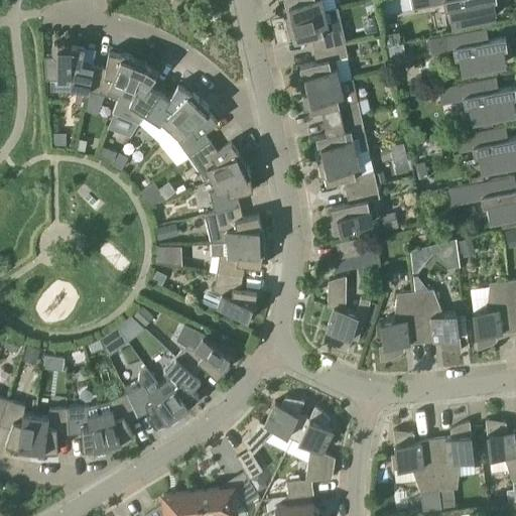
[(285,19),(325,10),(321,0),(284,0),(286,3),(282,4),(285,19)]
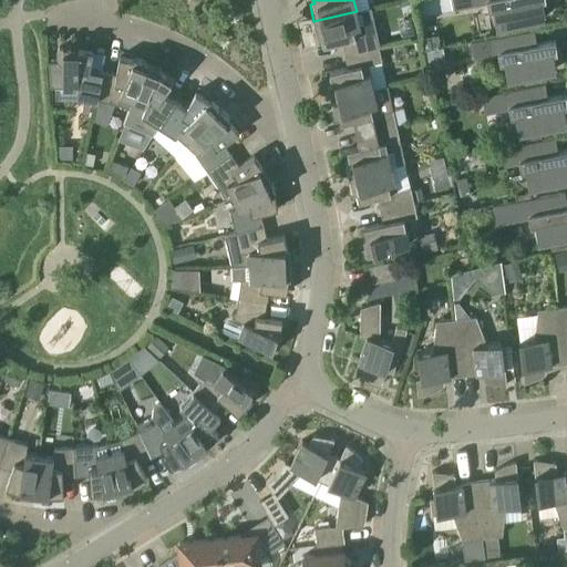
[(453,0),(454,7),(487,0),(490,11),(493,10),(496,27),(545,17),(542,0),(545,0),(453,0)]
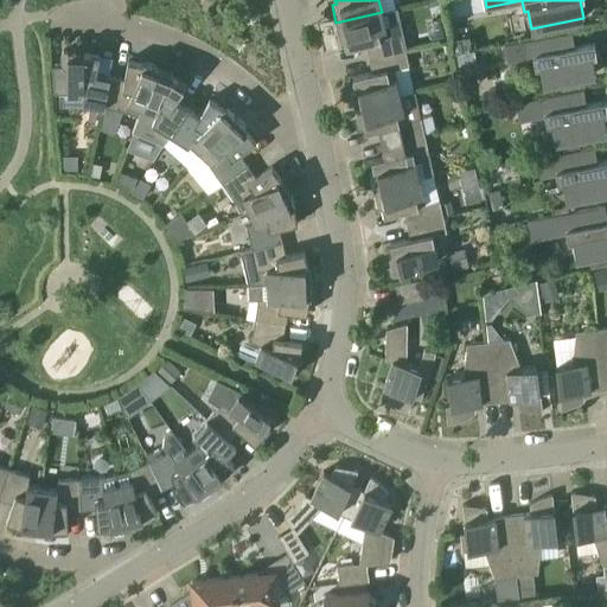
[(366,44),(369,58),(406,51),(396,8),(382,12),(336,23),(340,39),(344,39),(346,49),(366,44)]
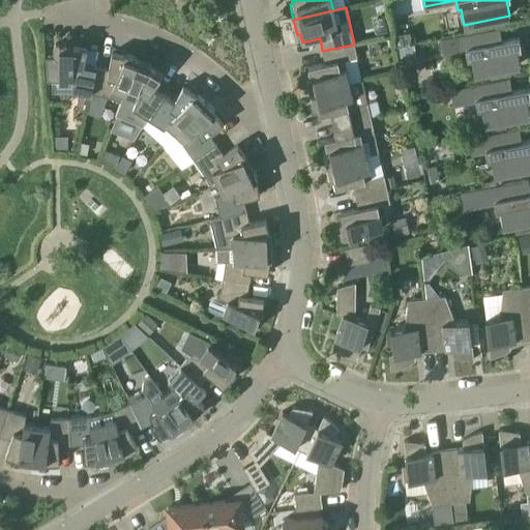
[(499,28),(494,29),(457,36),(460,51),(466,50),(468,59),(472,59),(474,74),(520,65),(518,50),(521,49),(519,38),(497,42),(495,30),(500,29),(499,28)]
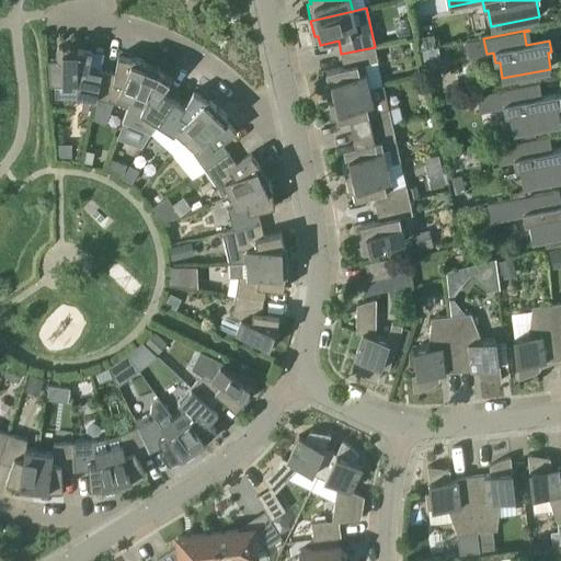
[(77,95),(96,100),(102,71),(89,69),(92,52),(78,48),(78,46),(63,46),(63,47),(58,47),(57,52),(56,56),(57,59),(58,63),(48,63),(50,87),(77,87),(77,95)]
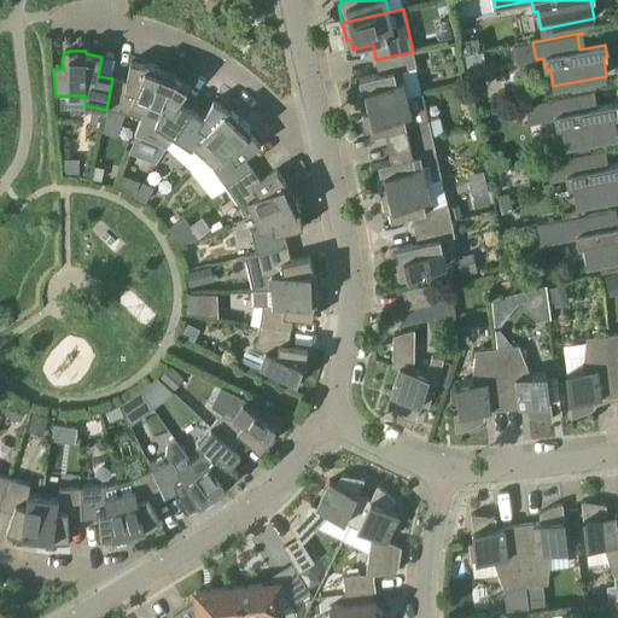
[(361,108),(408,97),(402,70),(417,68),(413,52),(375,59),(379,74),(360,79),(362,89),(357,89),(361,108)]
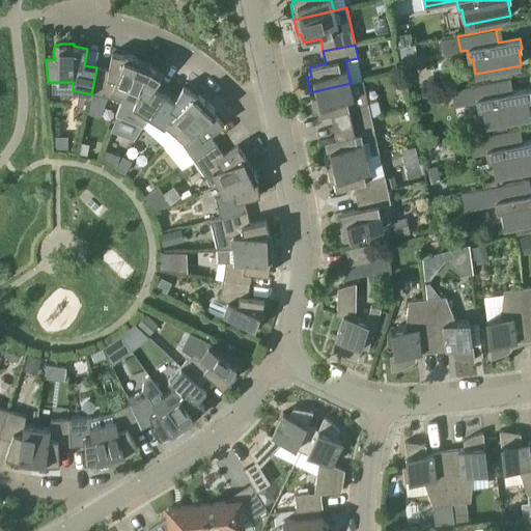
[(126,94),(139,59),(127,54),(126,56),(112,53),(109,70),(96,67),(91,94),(110,98),(113,89),(126,94)]
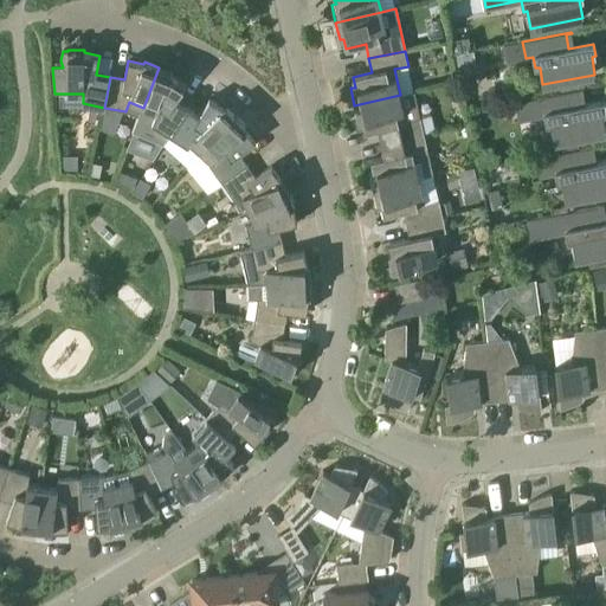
[(171,134),(187,108),(175,100),(186,84),(173,76),(174,73),(159,68),(143,108),(133,131),(163,144),(171,134)]
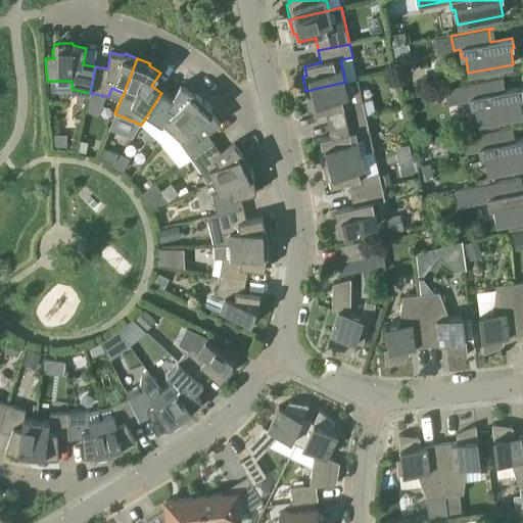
[(445,88),(448,102),(470,98),(472,108),(475,107),(478,123),(522,113),(522,112),(520,99),(522,98),(522,92),(522,87),(501,91),(497,79),(503,78),(503,77),(445,88)]
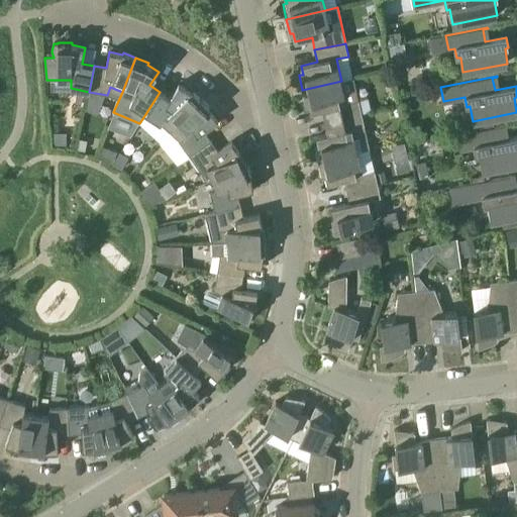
[(322,110),(325,122),(362,114),(353,79),(341,81),(302,90),(306,105),(309,104),(311,112),(322,110)]
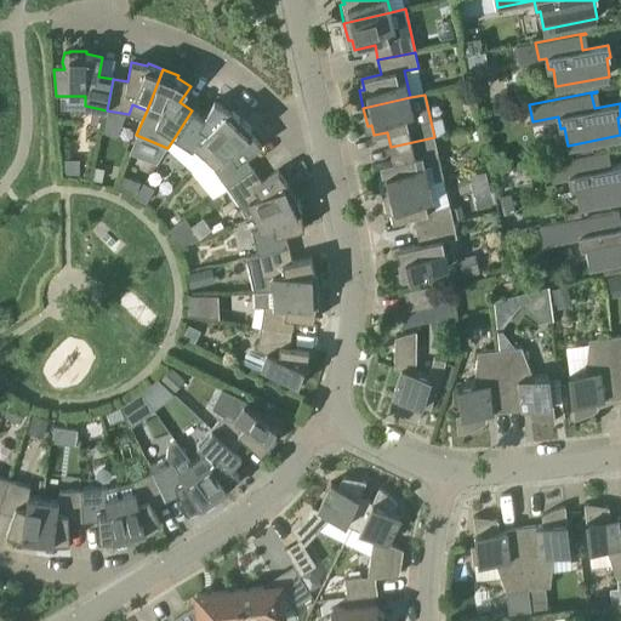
[(204,159),(241,120),(231,108),(228,110),(215,102),(204,119),(192,110),(175,137),(193,149),(204,159)]
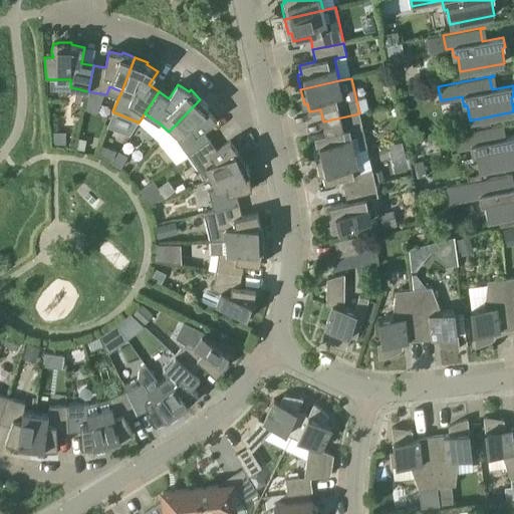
[(188,156),(210,141),(203,131),(216,120),(209,110),(210,108),(200,99),(169,132),(178,141),(188,156)]
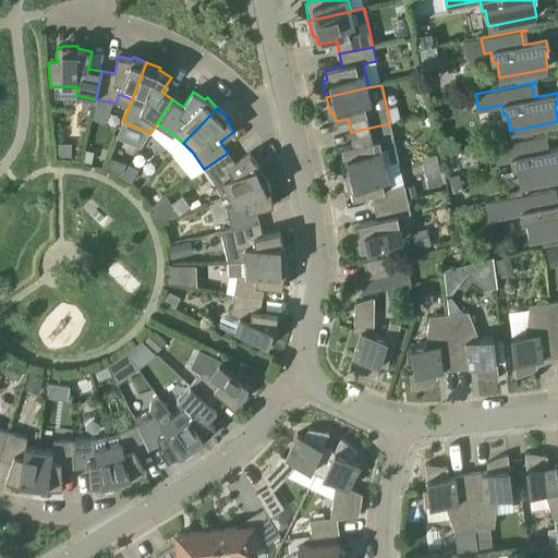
[(351,132),(354,145),(342,147),(343,157),(340,158),(343,173),(399,161),(390,123),(351,132)]
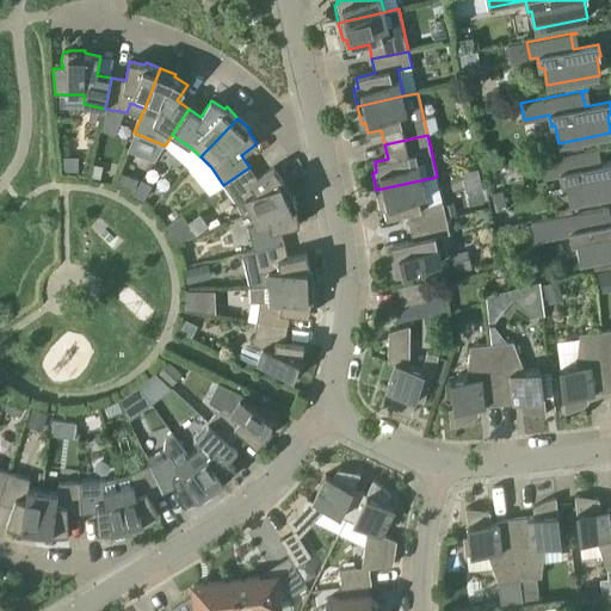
[(593,150),(599,149),(599,148),(522,164),(525,180),(560,173),(562,185),(567,184),(569,202),(610,192),(610,161),(596,165),(593,150)]
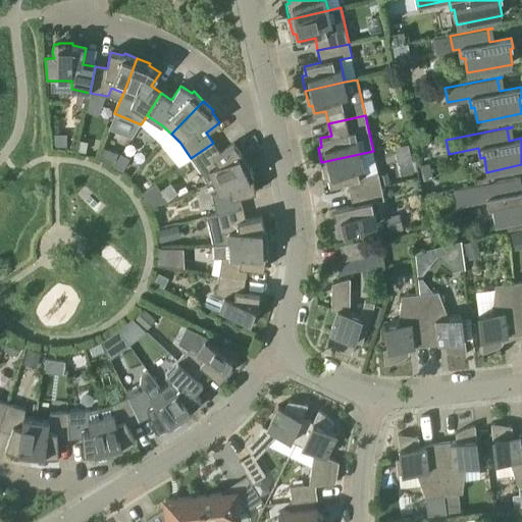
[(67,148),(66,135),(54,135),(54,148),(67,148)]
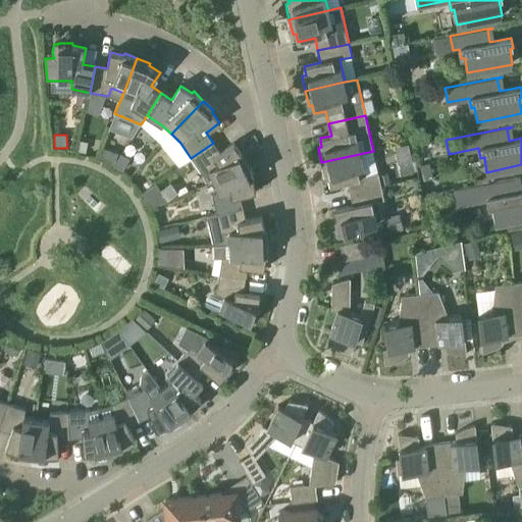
[(207,185),(250,166),(244,153),(242,154),(233,143),(220,153),(213,143),(191,158),(202,172),(207,185)]
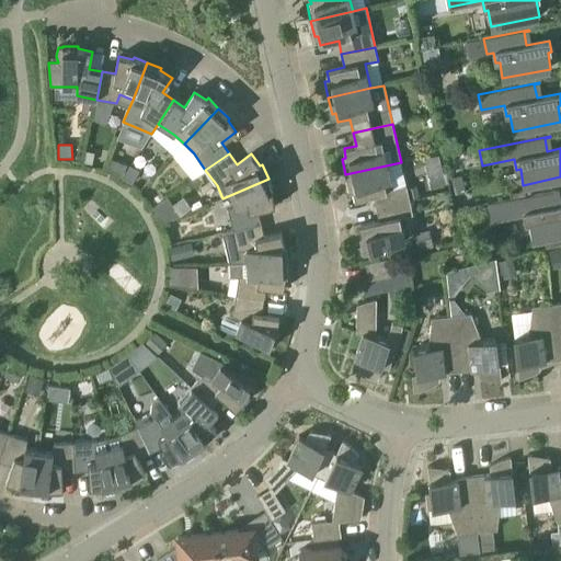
[(123,178),(126,167),(111,160),(107,170),(106,171),(107,171),(111,173),(122,178),(123,178)]
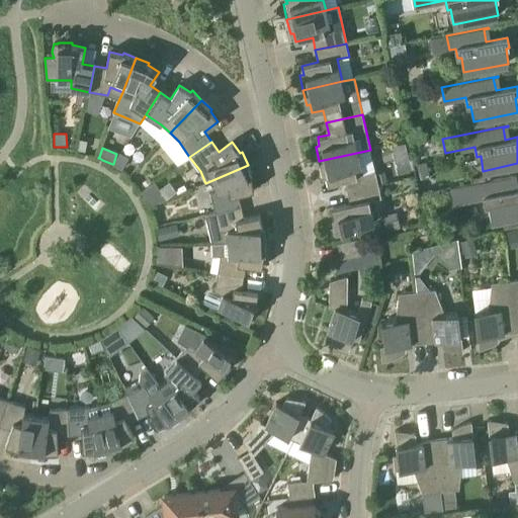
[(358,153),(361,152),(370,150),(319,161),(322,176),(326,175),(328,184),(345,180),(347,192),(378,185),(375,172),(363,174),(358,153)]
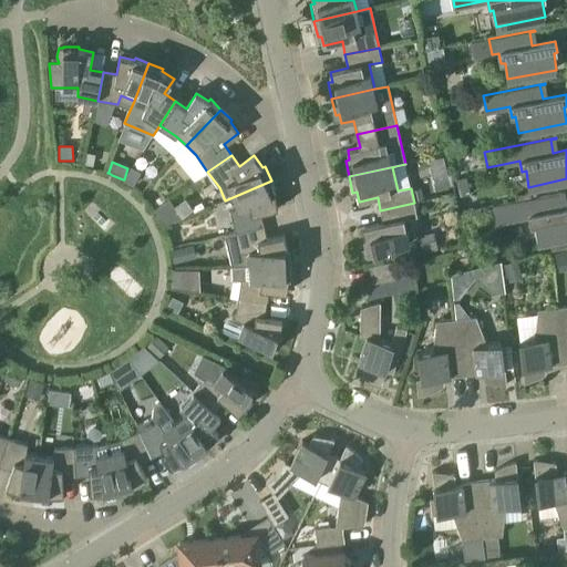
[(125,179),(124,181),(124,182),(131,186),(133,187),(133,186),(141,173),(131,168),(125,179)]
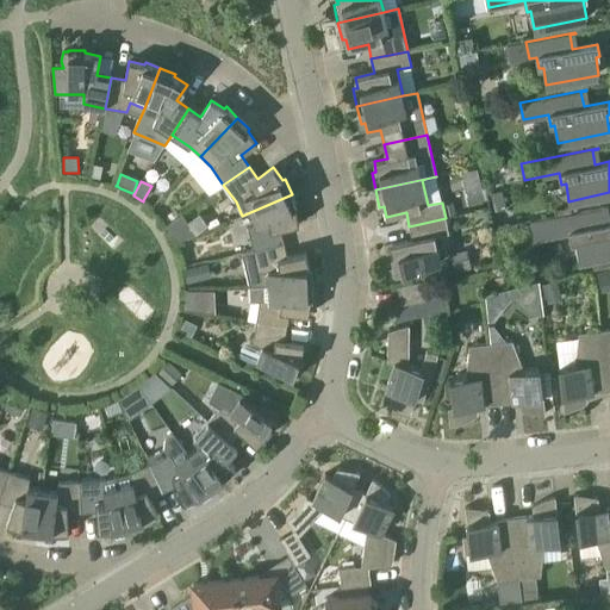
[(502,191),(490,193),(495,212),(506,210),(502,191)]
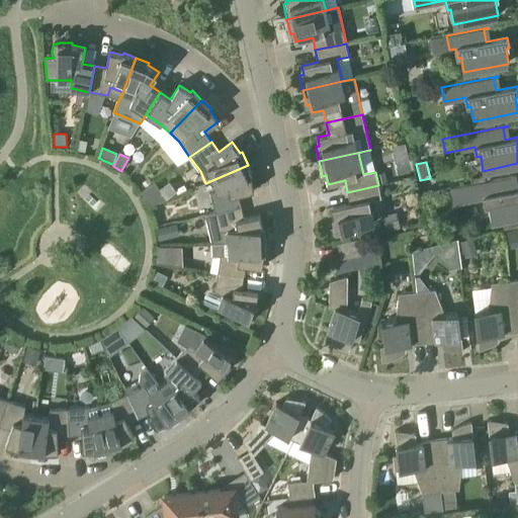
[(214,212),(241,206),(238,194),(254,191),(251,178),(253,177),(248,165),(205,183),(205,184),(213,180),(219,191),(210,194),(214,212)]
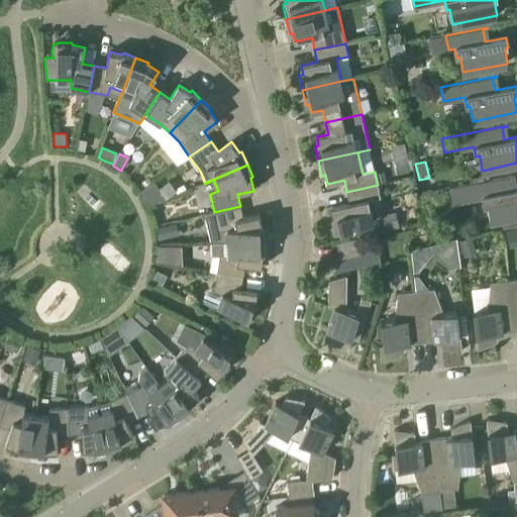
[(511,178),(516,177),(515,176),(450,188),(452,203),(483,197),(484,207),(488,206),(491,220),(516,215),(516,189),(513,190),(511,178)]
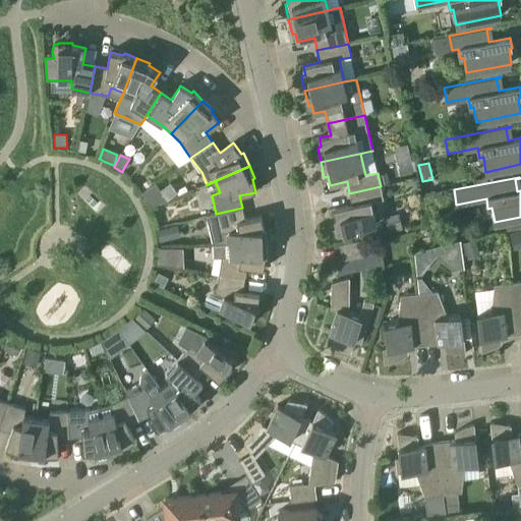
[(145,197),(152,208),(168,200),(156,183),(142,192),(141,192),(142,193),(145,197)]
